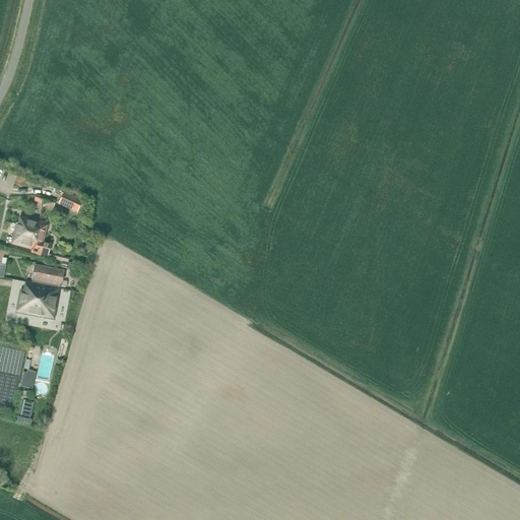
[(25,180),(17,177),(14,184),(22,188),(25,180)]
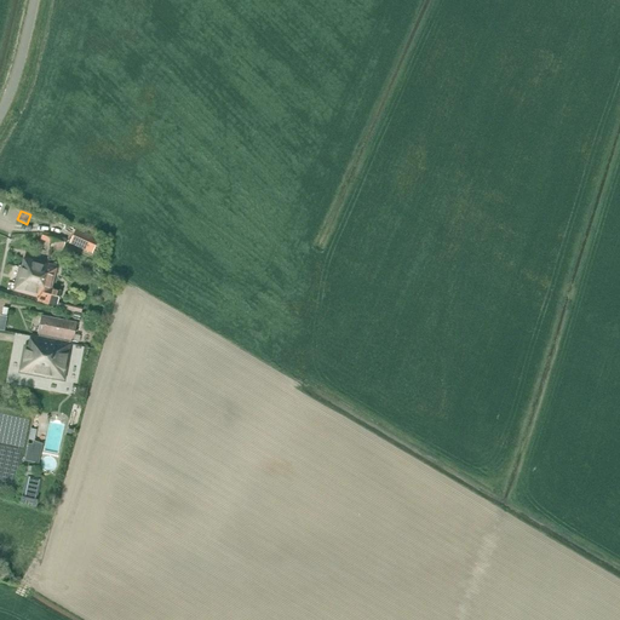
[(76,230),(70,244),(89,252),(95,239),(76,230)]
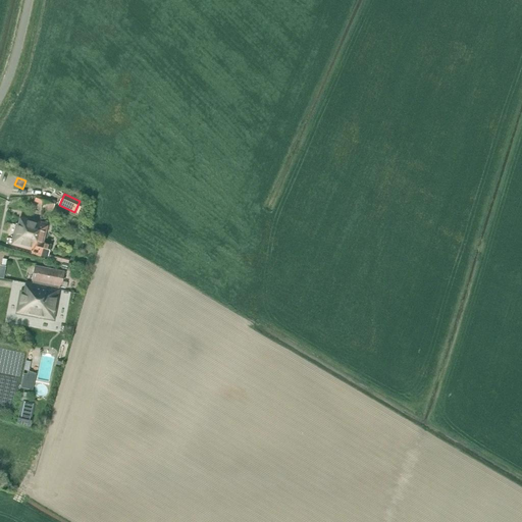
[(36,195),(34,202),(43,205),(45,198),(36,195)]
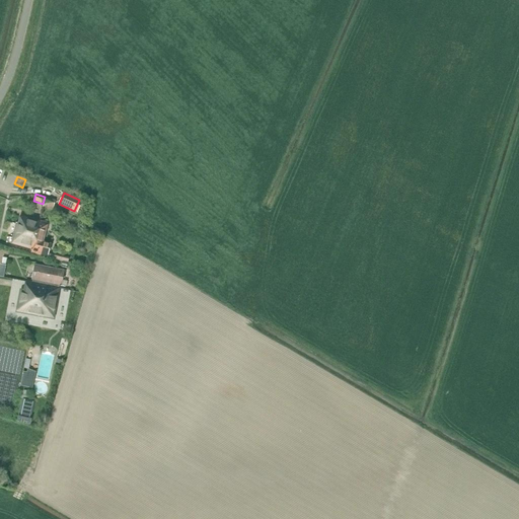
[(45,198),(43,207),(53,210),(55,201),(45,198)]
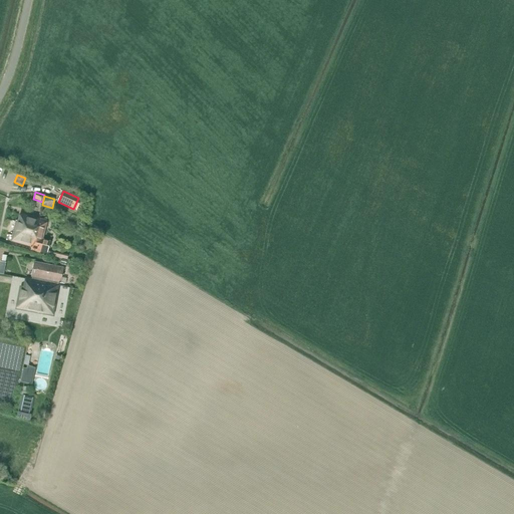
[(36,233),(39,220),(20,215),(18,223),(16,223),(13,235),(20,237),(21,235),(25,236),(26,231),(36,233)]
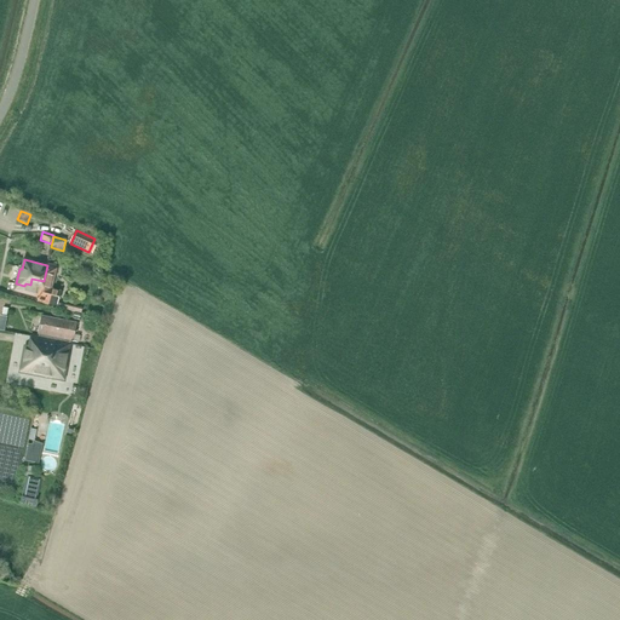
[(47,265),(44,281),(40,298),(38,298),(36,302),(57,308),(61,292),(52,290),(57,268),(47,265)]
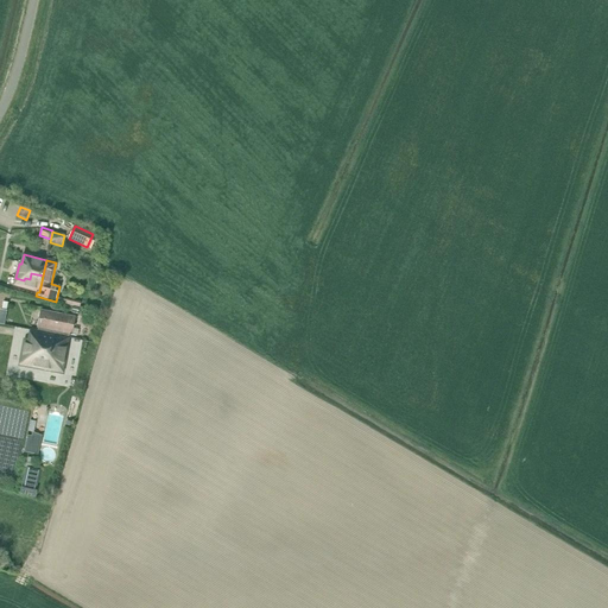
[(14,286),(37,292),(39,292),(43,276),(31,273),(30,279),(25,278),(24,280),(16,278),(14,286)]
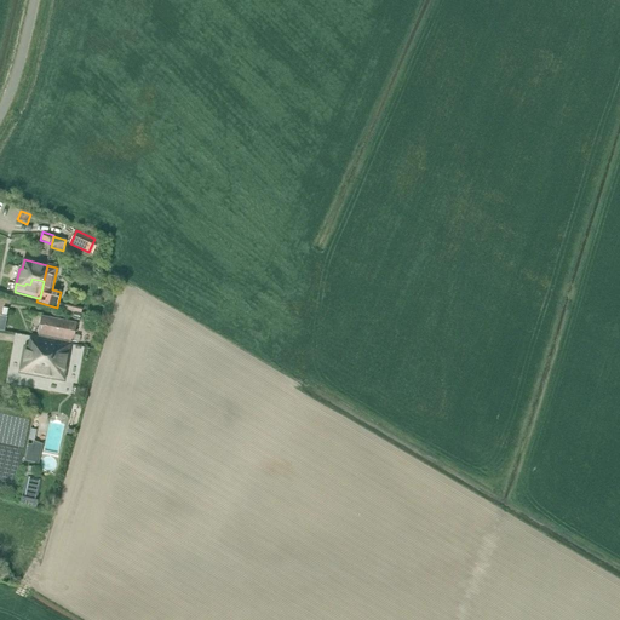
[(40,339),(70,345),(72,340),(74,340),(78,323),(41,316),(38,334),(40,334),(40,339)]
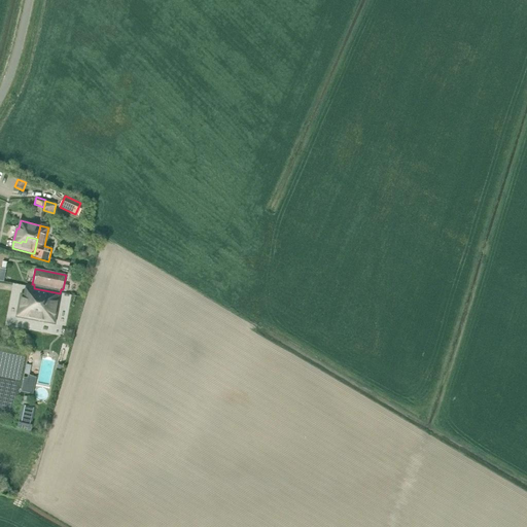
[(18,316),(55,323),(61,293),(60,293),(34,288),(27,286),(25,295),(22,294),(18,316)]
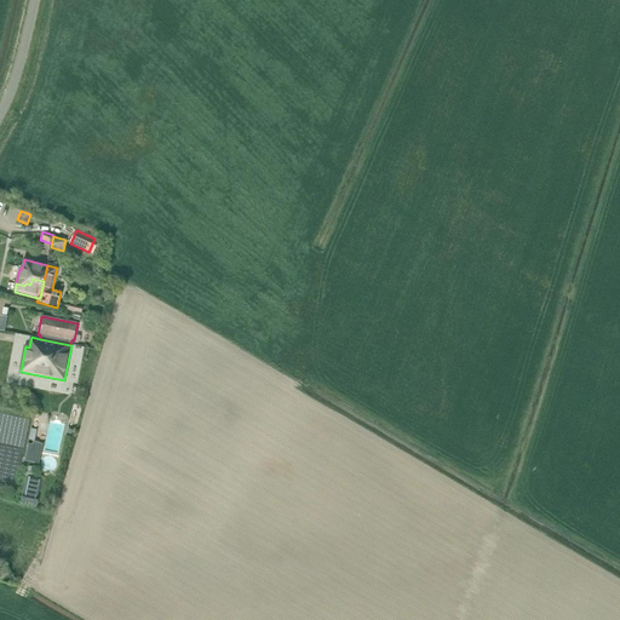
[(39,500),(36,500),(41,478),(34,477),(35,468),(26,465),(23,477),(26,477),(22,497),(23,497),(21,505),(36,509),(39,500)]
